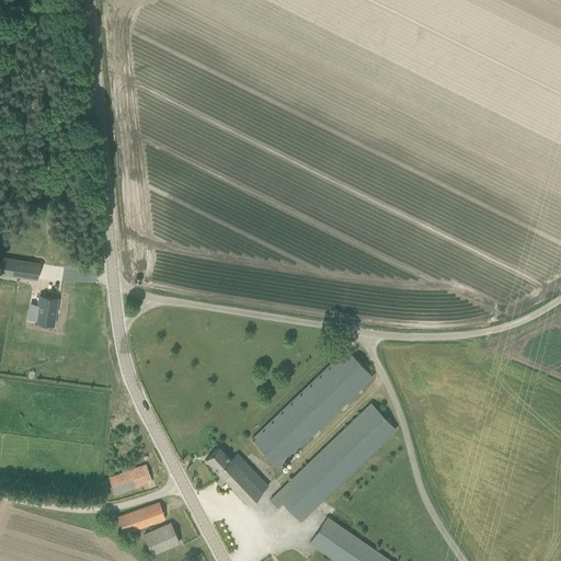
[(0,273),(38,279),(41,265),(41,262),(2,255),(0,272),(0,273)]
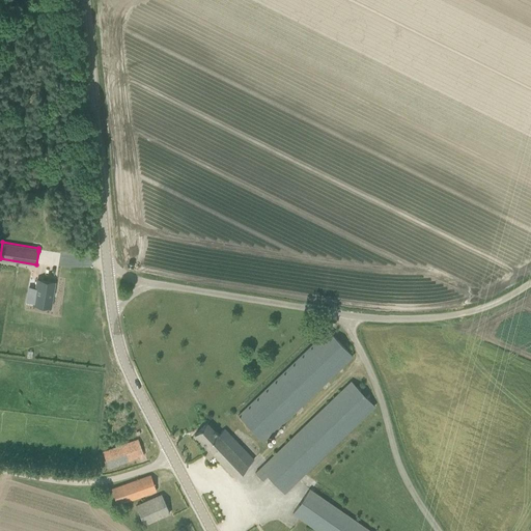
[(51,307),(54,282),(37,280),(36,287),(33,303),(33,304),(51,307)]
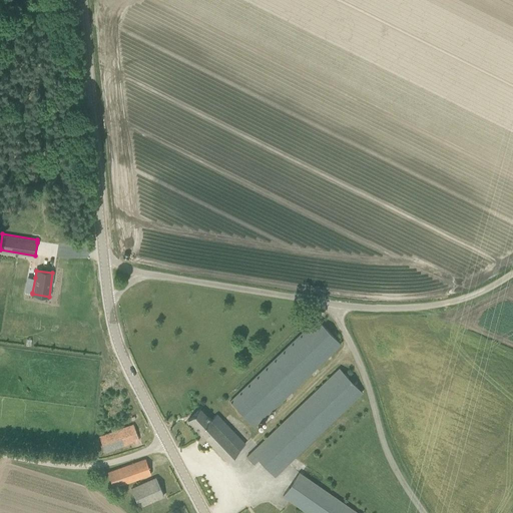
[(317,319),(229,402),(254,427),(341,344),(317,319)]
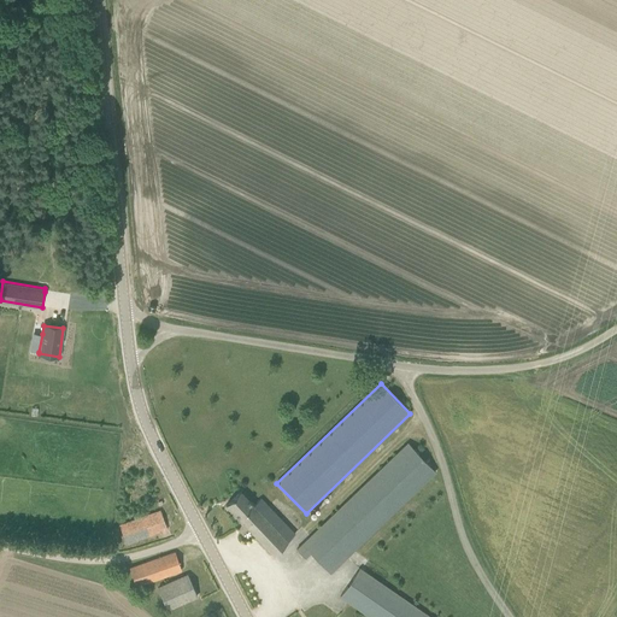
[(297,550),(305,558),(311,552),(330,573),(435,471),(409,442),(297,550)]
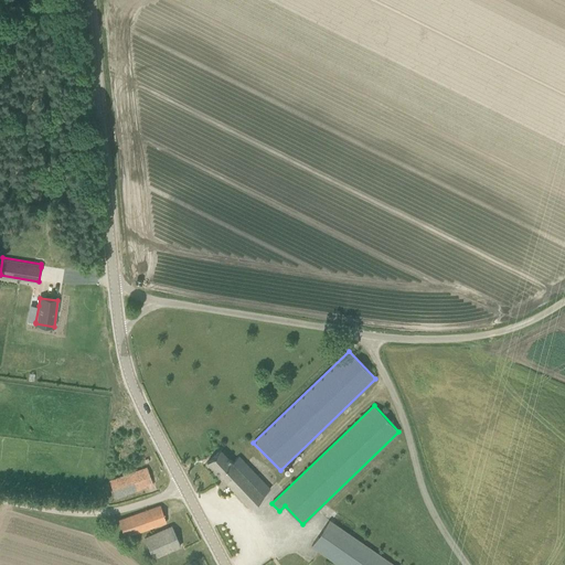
[(270,489),(241,457),(234,462),(221,449),(208,461),(251,508),(270,489)]
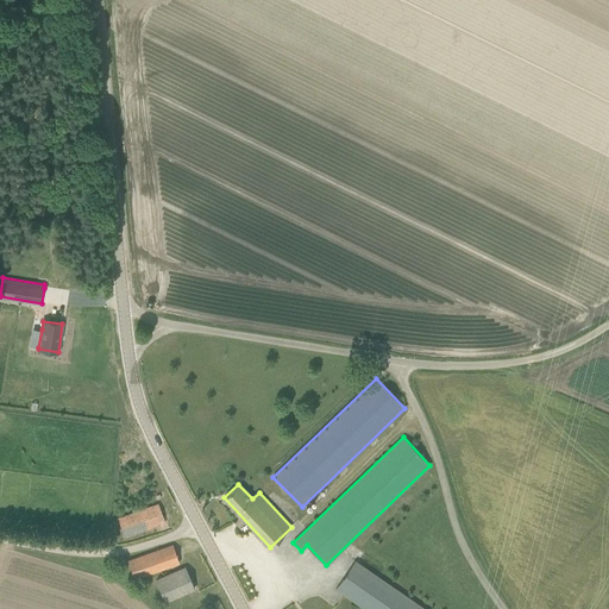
[(118,519),(124,537),(165,522),(158,503),(118,519)]
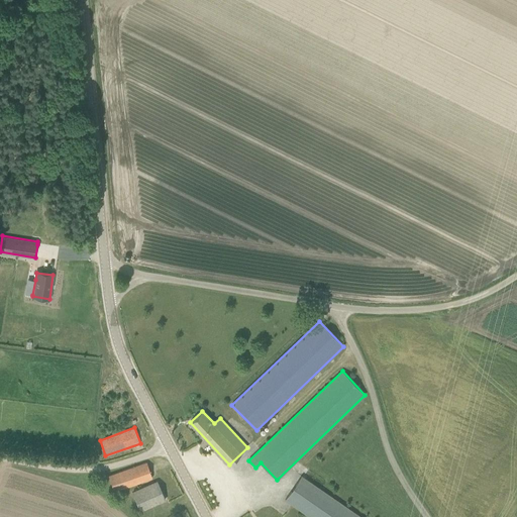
[(146,462),(109,476),(114,491),(152,478),(146,462)]
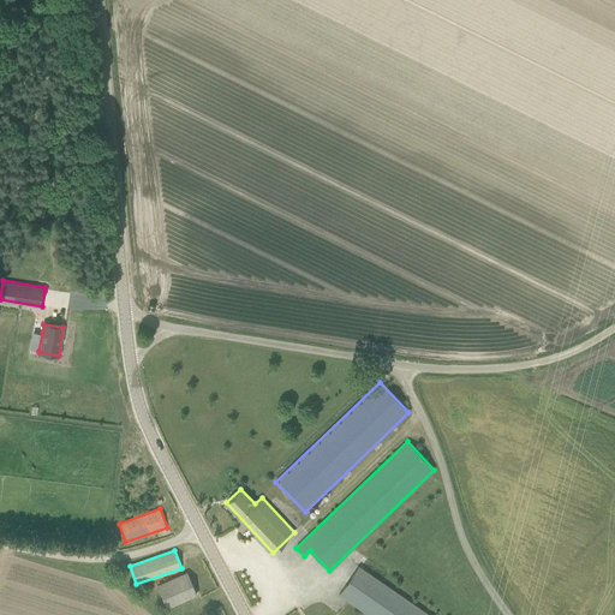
[(428,614),(358,566),(339,593),(369,614),(428,614)]
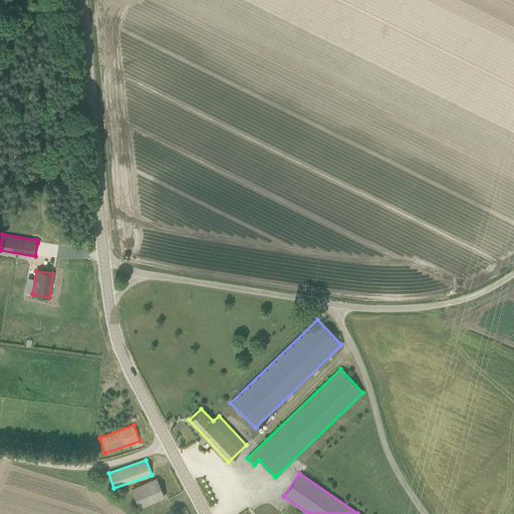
[(139,507),(165,496),(156,477),(131,488),(139,507)]
